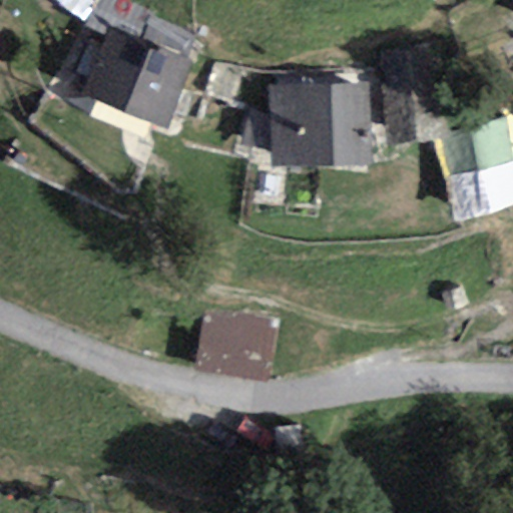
[(192,63),(109,28),(80,95),(165,129),(192,63)]
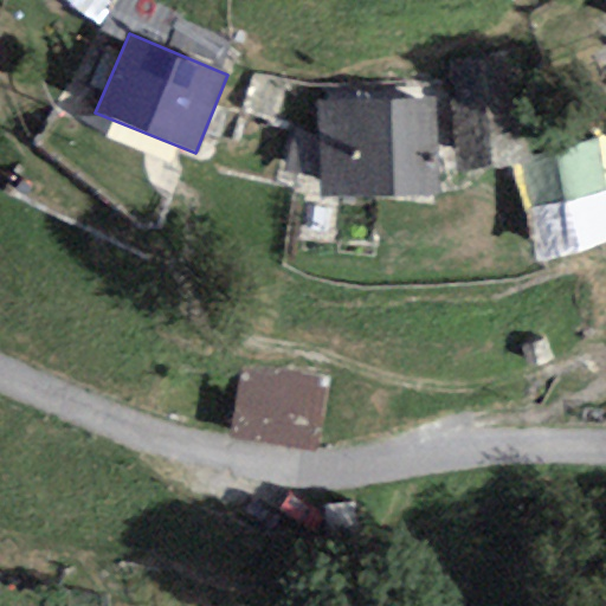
[(510,50),(440,64),(461,172),(529,158),(510,50)]
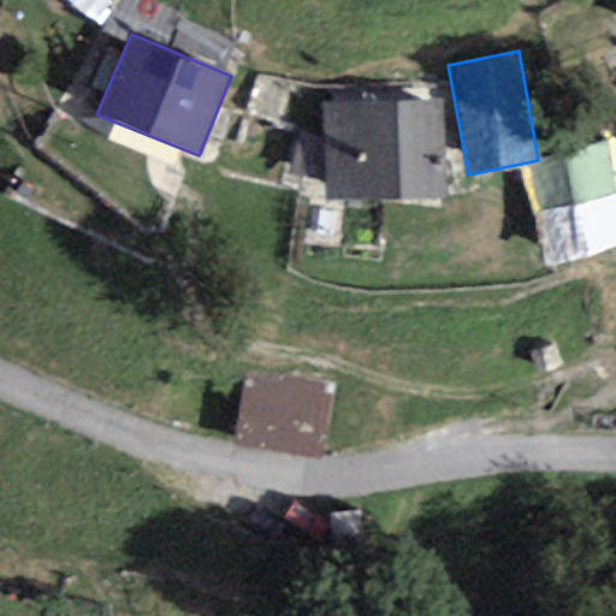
[(445,195),(443,104),(325,107),(327,199),(445,195)]
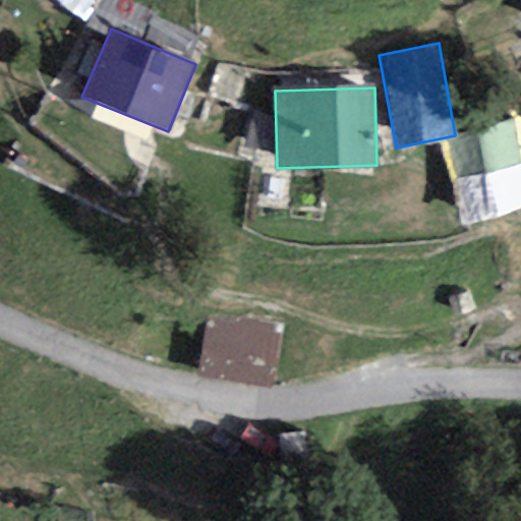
[(520,120),(440,142),(462,226),(520,210),(520,120)]
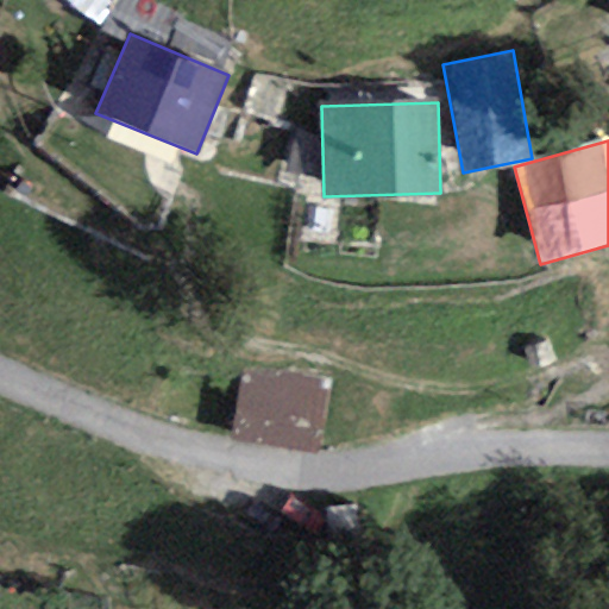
[(326,381),(244,369),(233,439),(315,452),(326,381)]
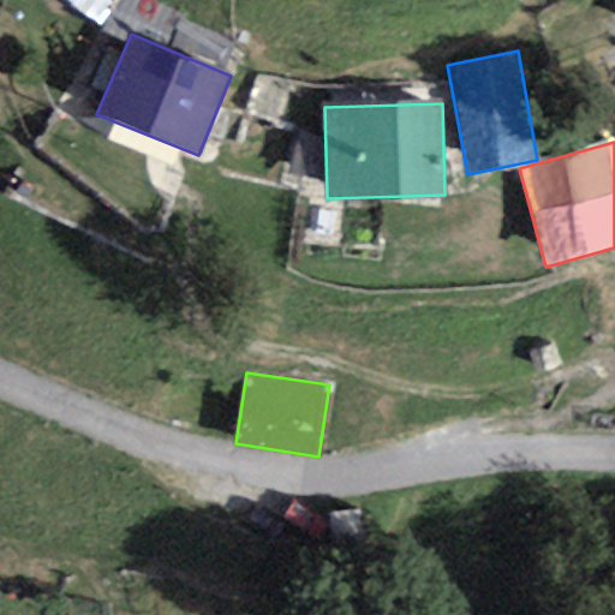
[(362,503),(328,508),(333,543),(366,538),(362,503)]
